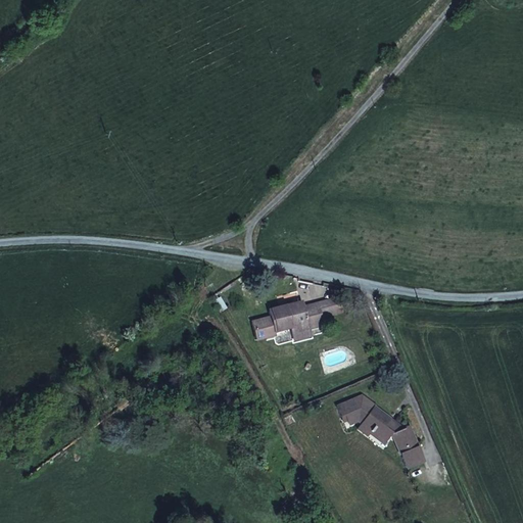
[(338,300),(317,305),(320,318),(341,313),(338,300)]
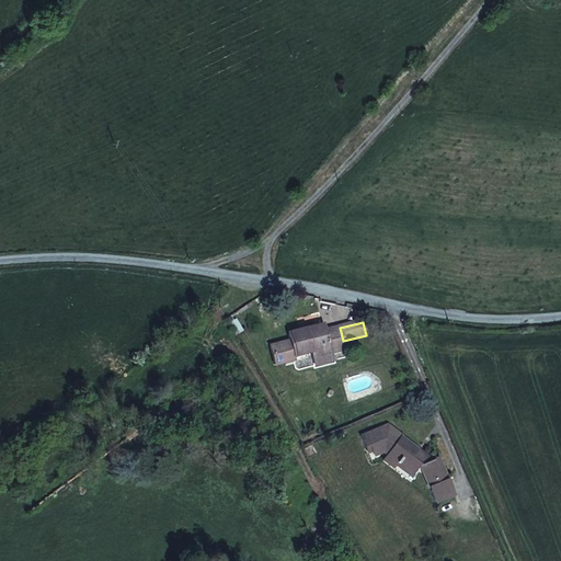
[(323,325),(288,334),(289,341),(270,346),(275,365),(289,362),(288,358),(294,356),(310,352),(317,351),(318,357),(331,354),(330,351),(345,347),(343,341),(340,328),(325,332),(323,325)]
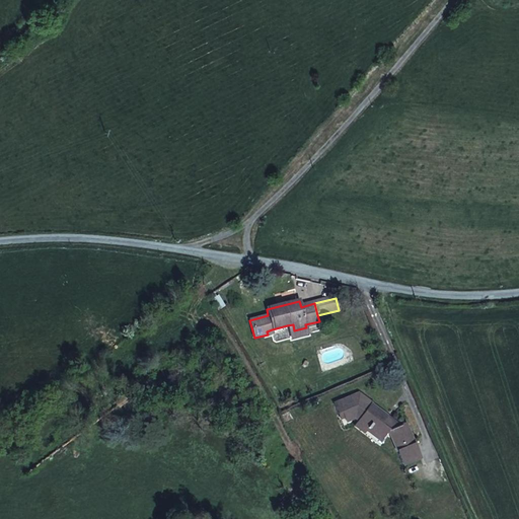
[(294,330),(293,324),(287,325),(290,338),(307,334),(306,327),(294,330)]
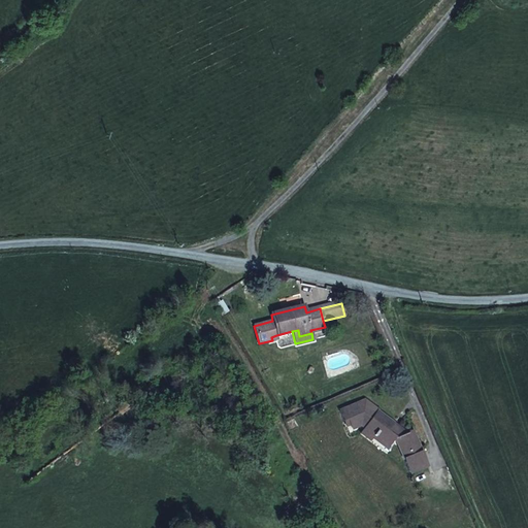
[(365,400),(339,410),(344,421),(348,420),(350,424),(352,429),(361,425),(364,428),(373,435),(371,438),(372,438),(386,449),(394,438),(395,439),(410,473),(428,466),(413,431),(407,433),(404,434),(392,425),(393,423),(377,411),(375,414),(368,408),(365,400)]
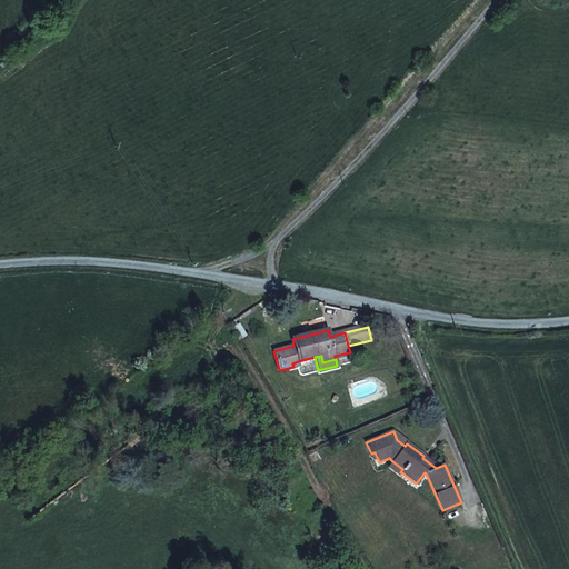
[(397,440),(405,446),(407,443),(393,431),(397,440)]
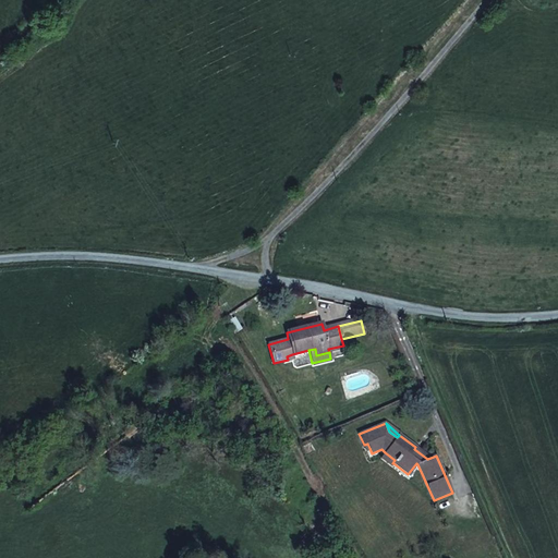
[(414,449),(427,459),(431,458),(415,447),(414,449)]
